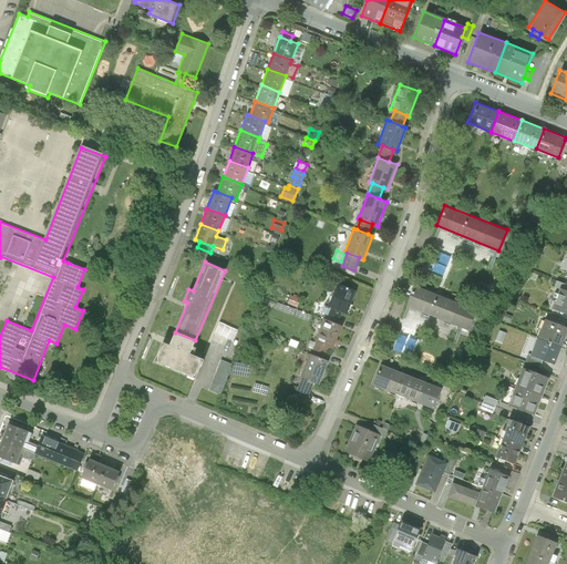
[(337,282),(328,305),(330,306),(342,310),(347,313),(356,289),(337,282)]
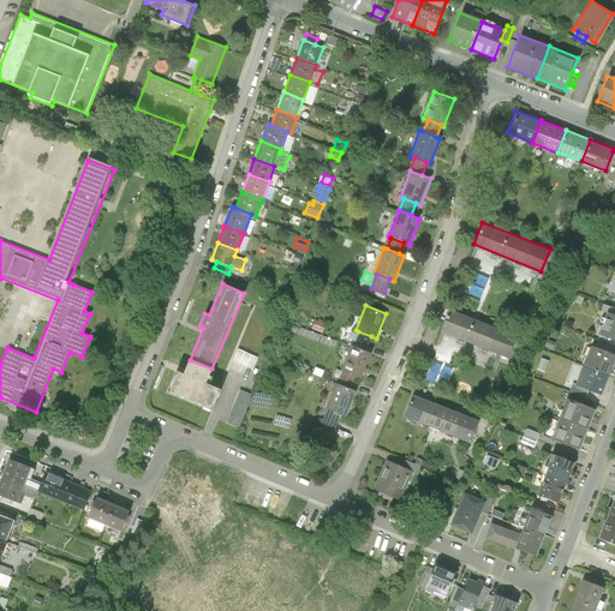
[(447,307),(439,329),(508,355),(517,334),(447,307)]
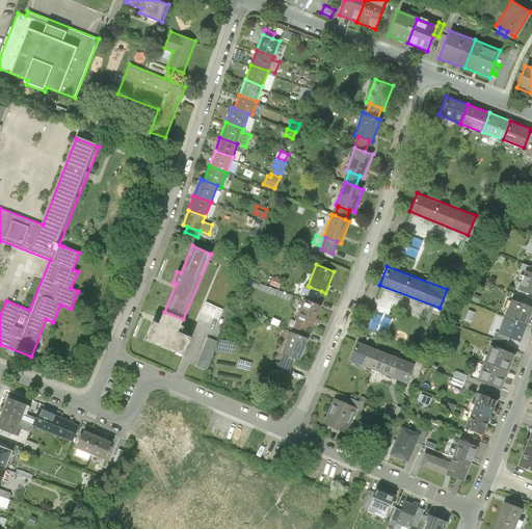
[(531,272),(525,270),(517,289),(531,294),(531,272)]
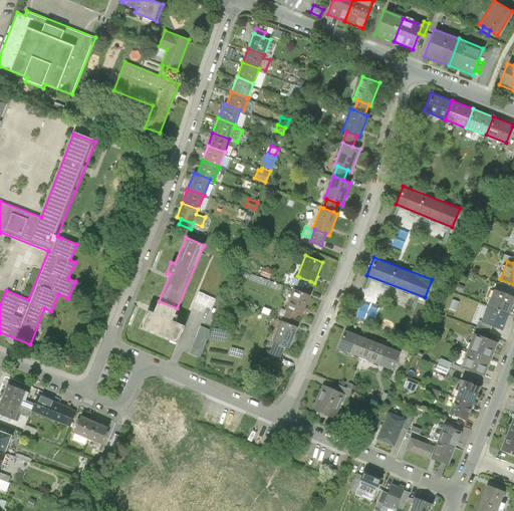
[(272,269),(264,266),(261,273),(269,276),(272,269)]
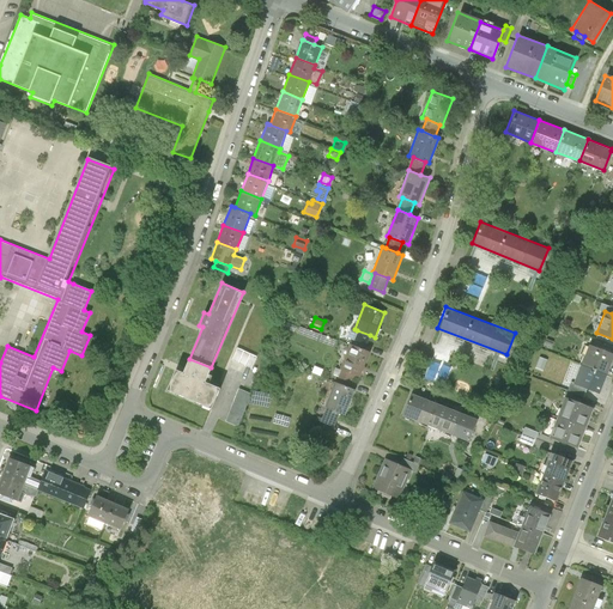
[(357,330),(354,329),(351,328),(347,335),(354,339),(357,330)]
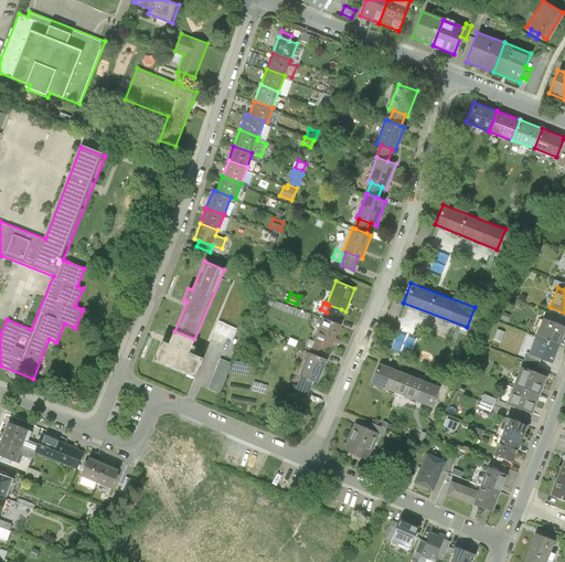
[(341,309),(329,305),(327,313),(324,317),(337,322),(341,309)]
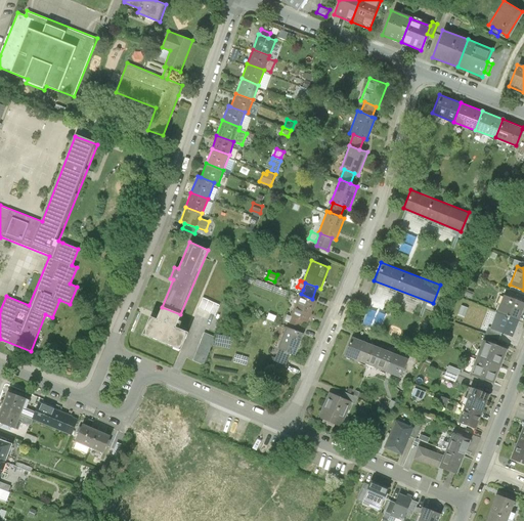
[(199,305),(217,312),(221,301),(204,294),(199,305)]
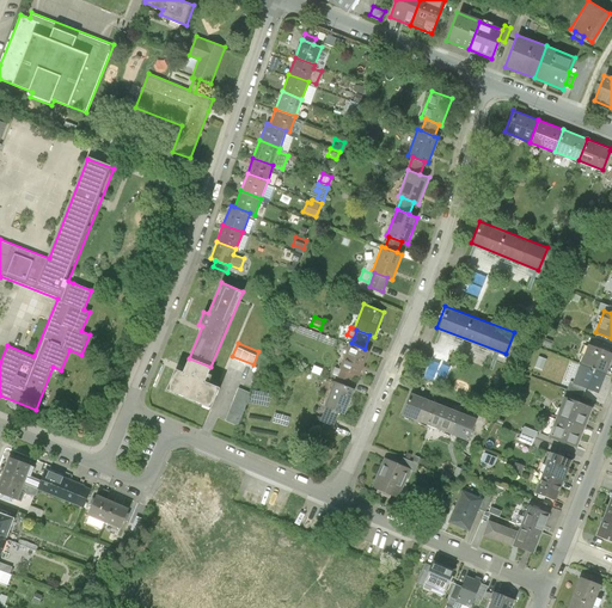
[(279,354),(282,345),(275,343),(271,351),(279,354)]
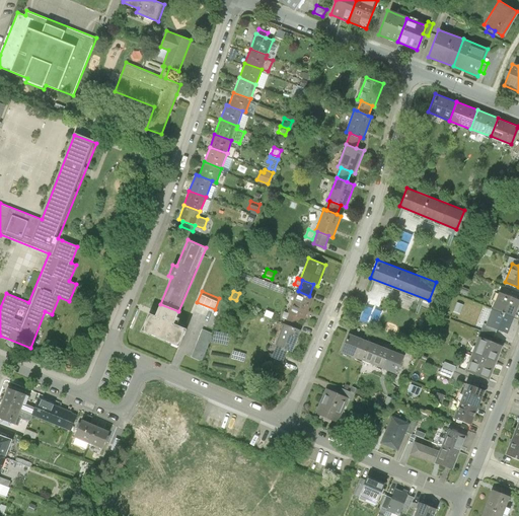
[(296,291),(288,312),(289,312),(300,317),(304,318),(313,297),(309,296),(298,291),(296,291)]
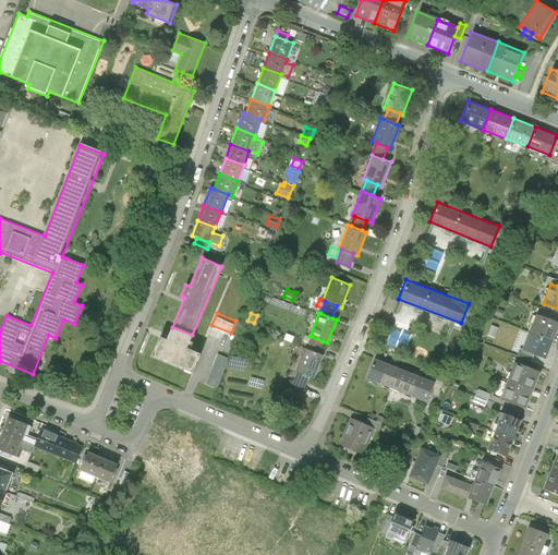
[(557,322),(536,313),(530,329),(552,338),(557,322)]
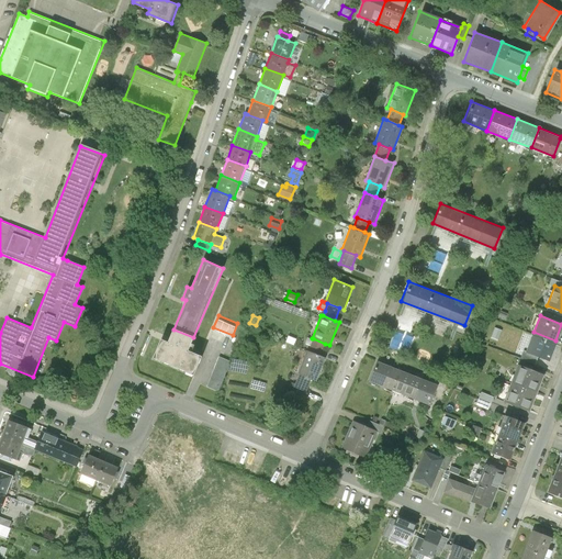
[(168,343),(160,339),(152,358),(194,376),(202,356),(189,350),(193,337),(173,330),(170,338),(168,343)]
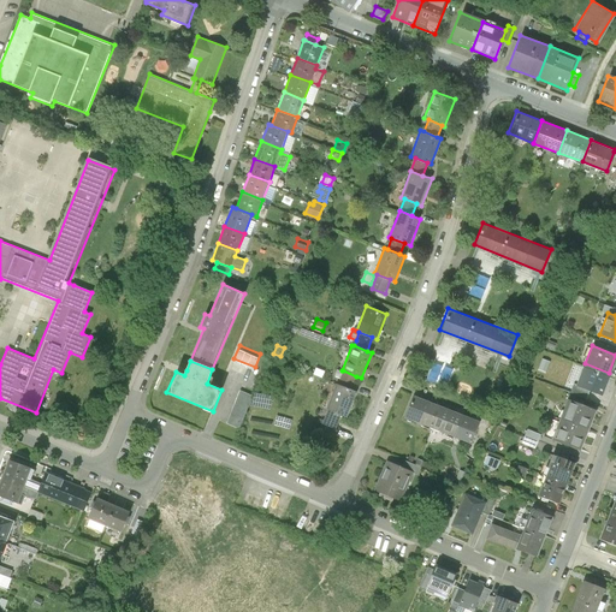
[(609,373),(585,363),(578,384),(591,388),(600,392),(609,373)]
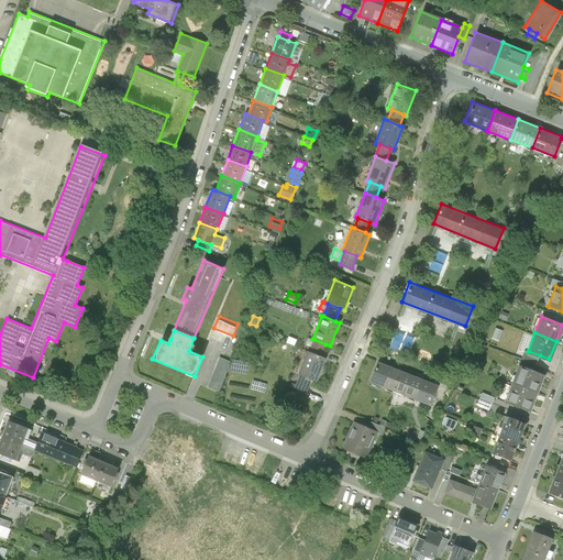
[(326,344),(313,339),(309,351),(321,355),(326,344)]
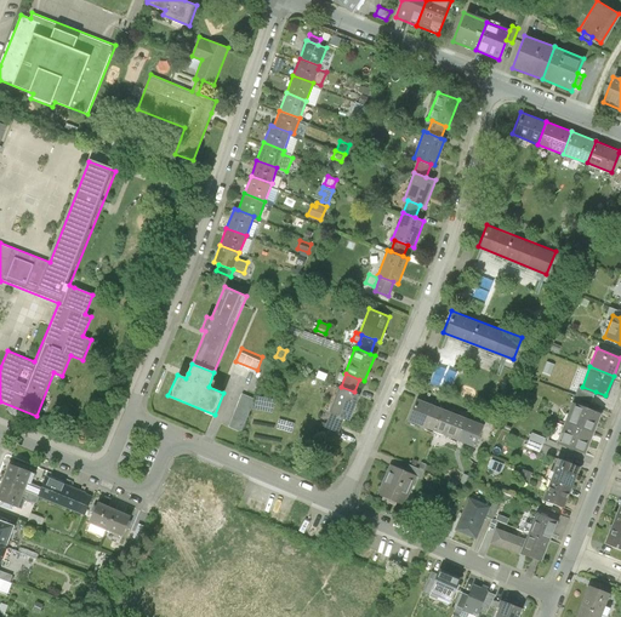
[(341,387),(339,386),(329,411),(331,412),(345,417),(349,418),(359,394),(354,392),(341,387)]
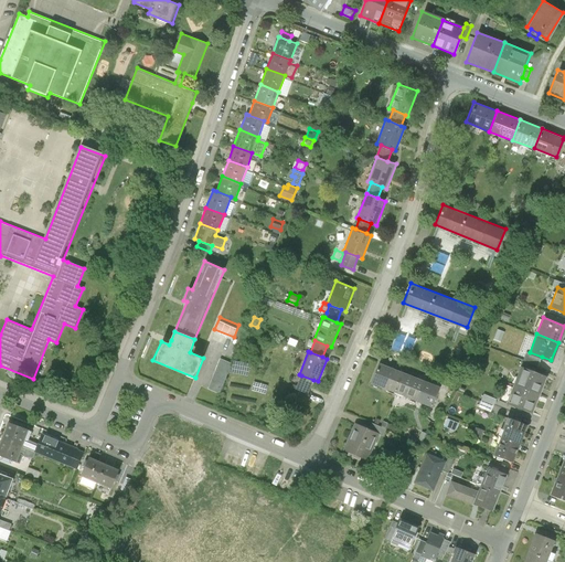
[(542,357),(530,352),(526,351),(523,359),(539,364),(542,357)]
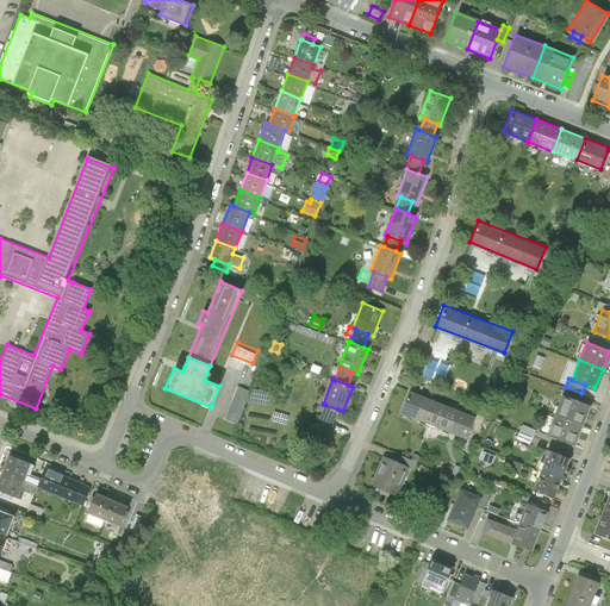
[(251,391),(238,385),(224,417),(237,423),(251,391)]
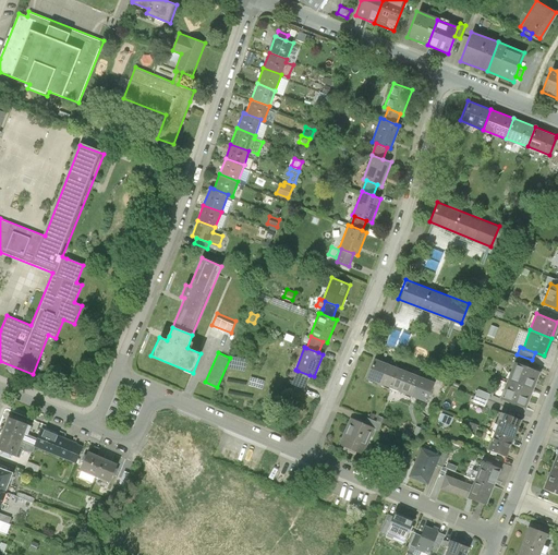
[(374,358),(366,377),(389,386),(397,366),(374,358)]
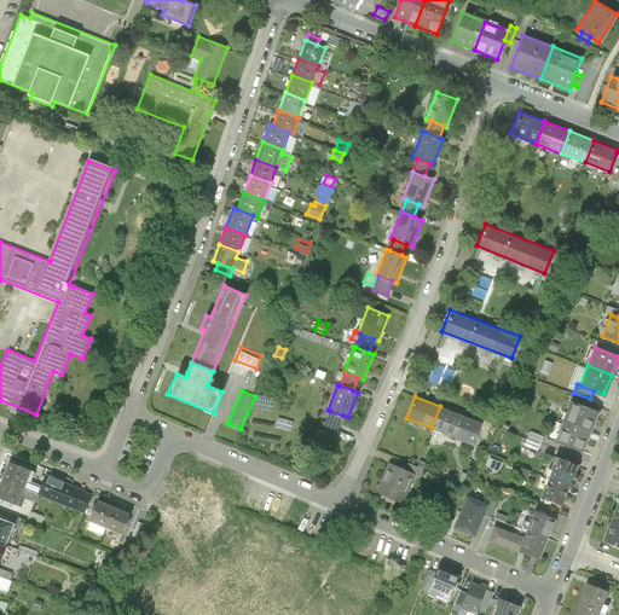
[(599,411),(571,399),(563,418),(591,430),(599,411)]
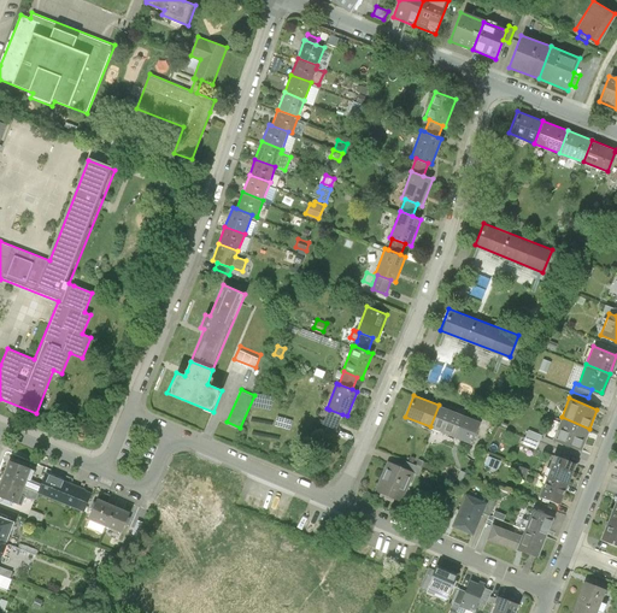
[(439,405),(430,426),(454,436),(463,413),(439,405)]
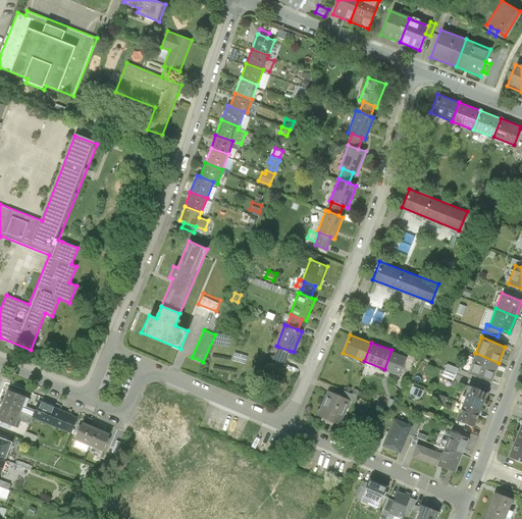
[(290,351),(278,347),(274,357),(285,361),(290,351)]
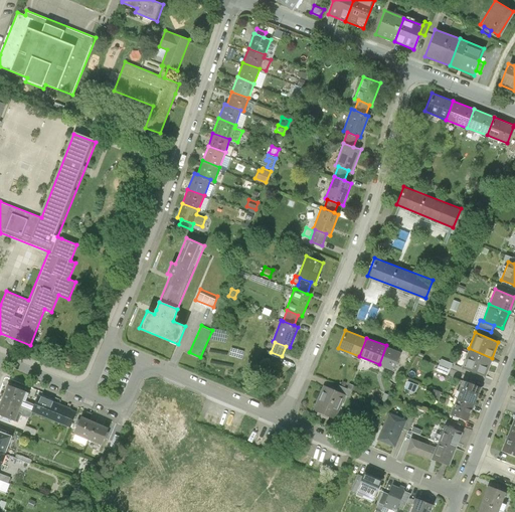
[(492,358),(469,348),(461,366),(484,375),(492,358)]
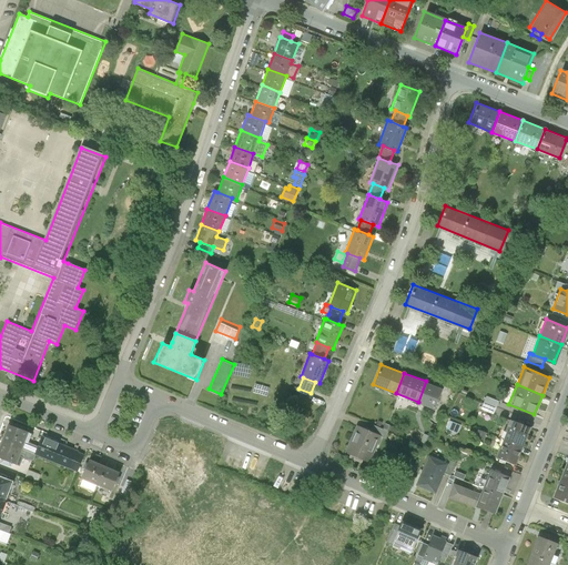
[(486,394),(483,401),(495,405),(498,400),(486,394)]
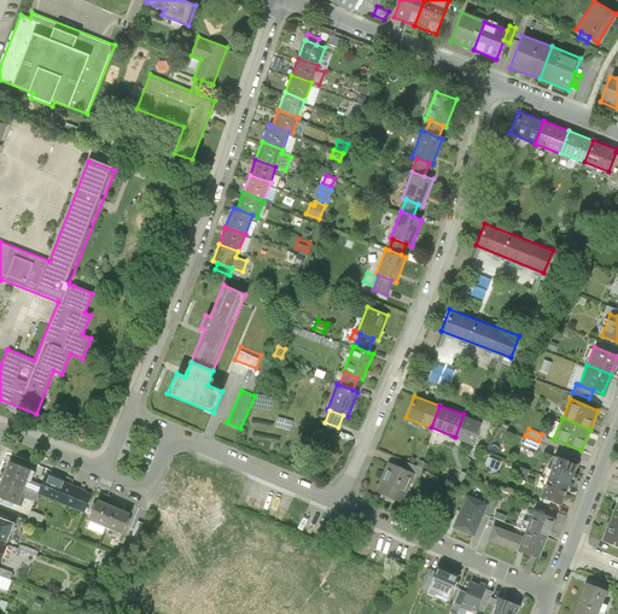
[(538,440),(525,436),(523,442),(536,448),(538,440)]
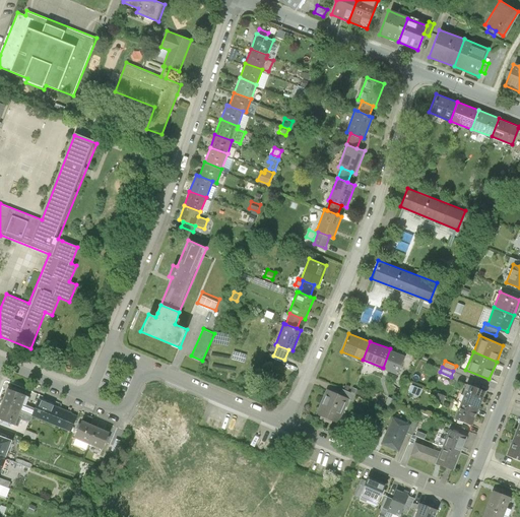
[(25,392),(8,384),(2,399),(20,406),(31,410),(35,404),(22,399),(25,392)]
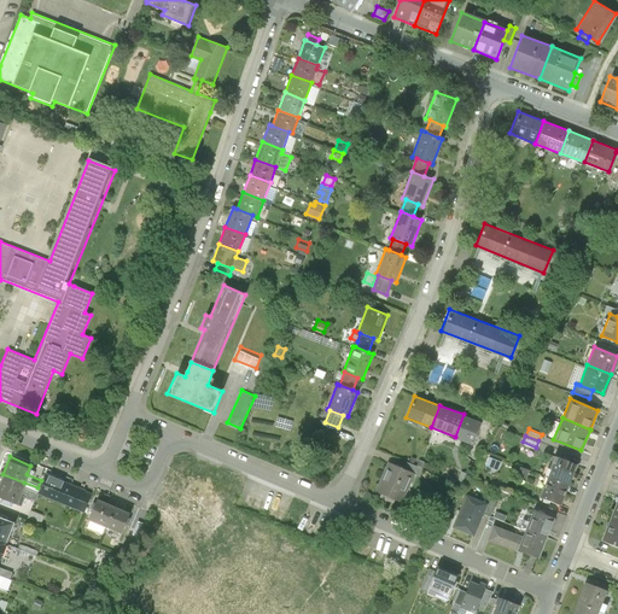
[(569,484),(576,463),(555,456),(547,475),(569,484)]
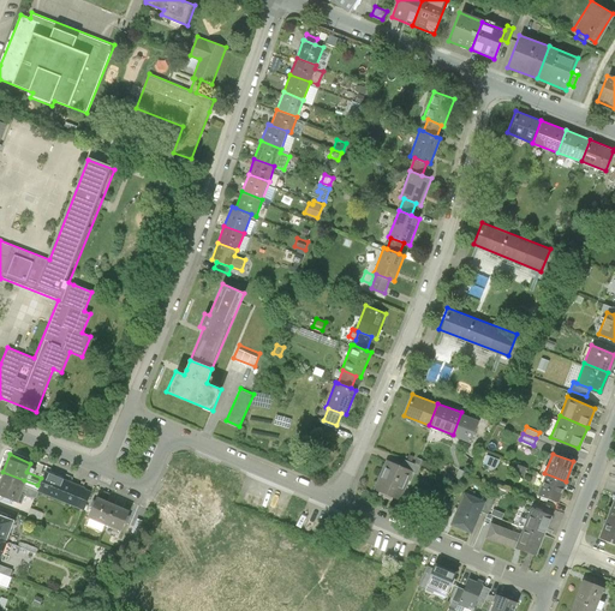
[(418,455),(415,462),(419,465),(422,466),(424,457),(418,455)]
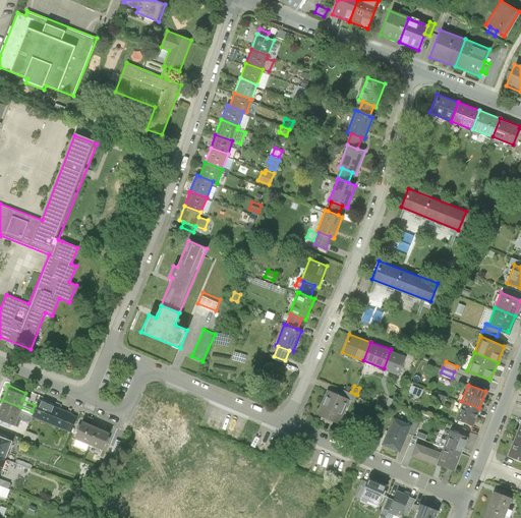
[(340,394),(328,389),(317,414),(339,422),(349,398),(340,394)]
